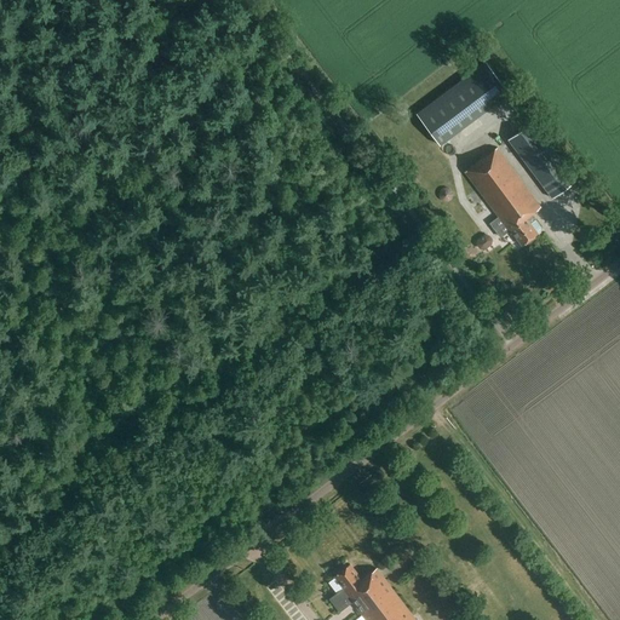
[(486,63),(417,115),(440,145),(509,95),(486,63)]
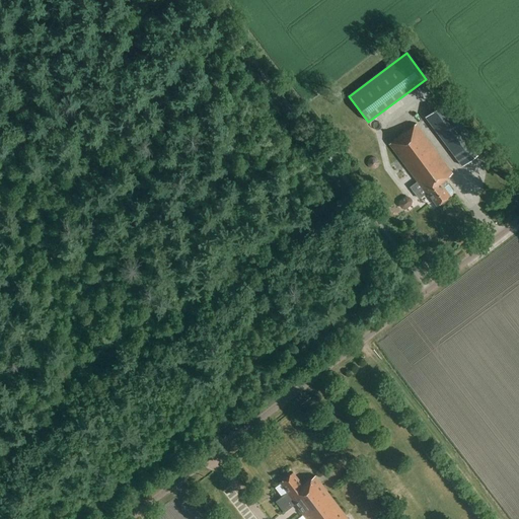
[(445,102),(426,117),(462,166),(482,152),(445,102)]
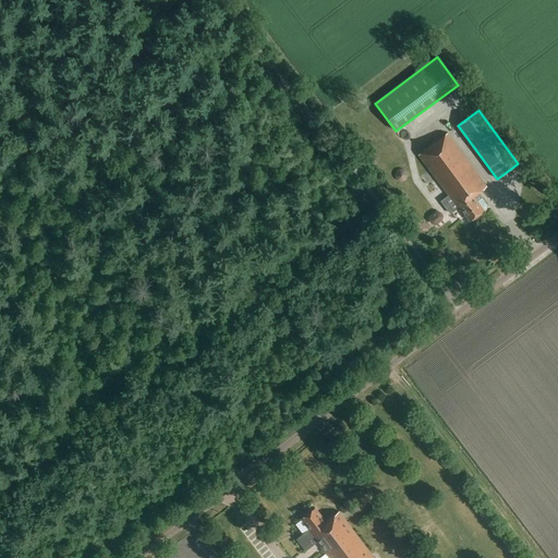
[(486,205),(478,193),(486,186),(447,134),(419,155),(449,195),(440,202),(449,215),(458,208),(460,210),(461,209),(470,220),(483,210),(486,207),(486,205)]
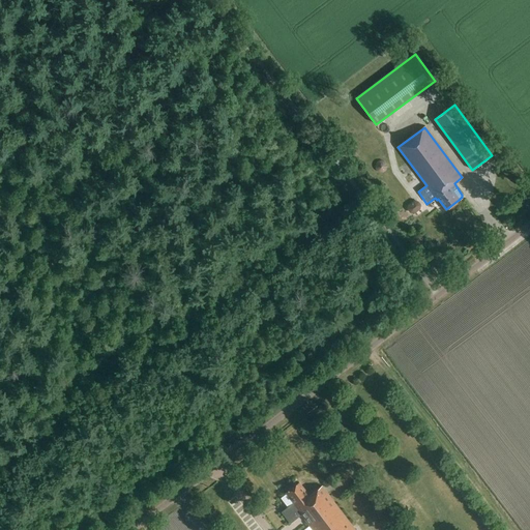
[(382,160),(381,160),(380,160),(379,160),(378,162),(377,162),(376,163),(376,164),(375,164),(375,165),(375,166),(375,167),(375,168),(375,169),(376,170),(377,171),(378,172),(379,172),(380,173),(381,173),(382,173),(382,172),(384,172),(384,171),(385,171),(385,170),(386,169),(386,168),(387,167),(387,166),(386,165),(386,164),(385,163),(385,162),(384,162),(383,160),(382,160)]
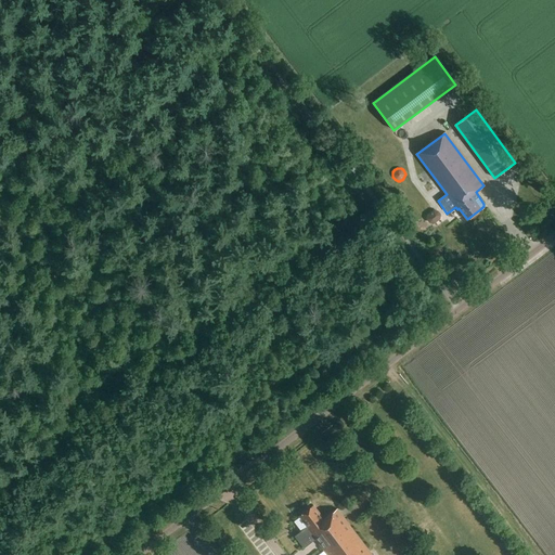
[(434,210),(427,215),(426,220),(428,223),(434,223),(440,219),(440,215),(438,211),(434,210)]
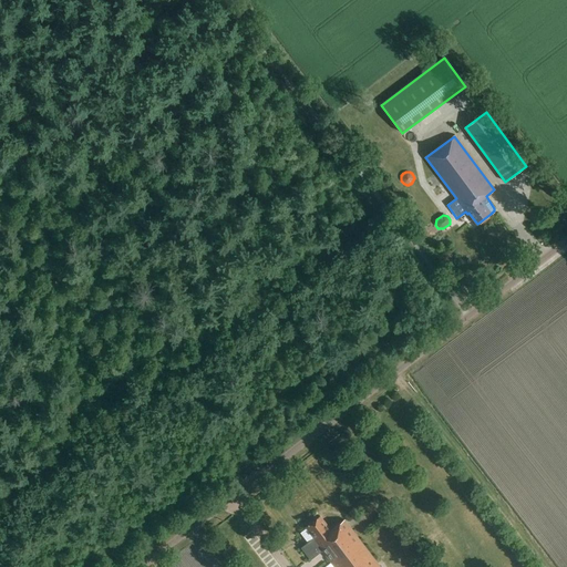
[(420,471),(426,466),(420,457),(414,461),(420,471)]
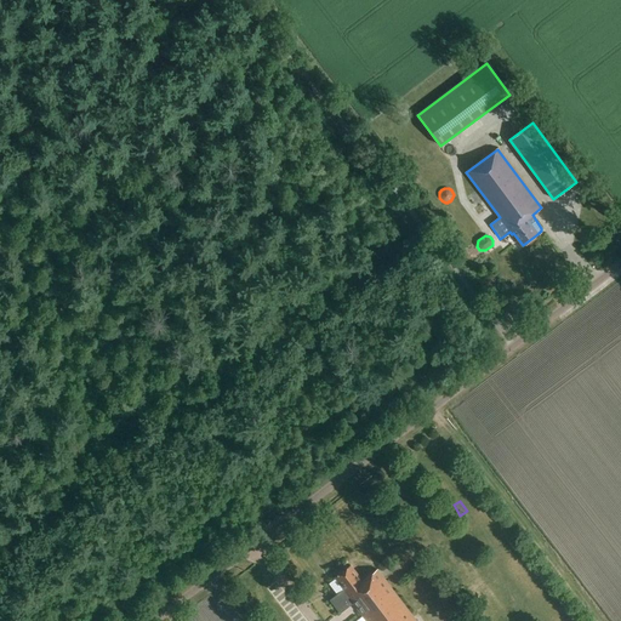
[(468,525),(474,535),(482,531),(474,520),(468,525)]
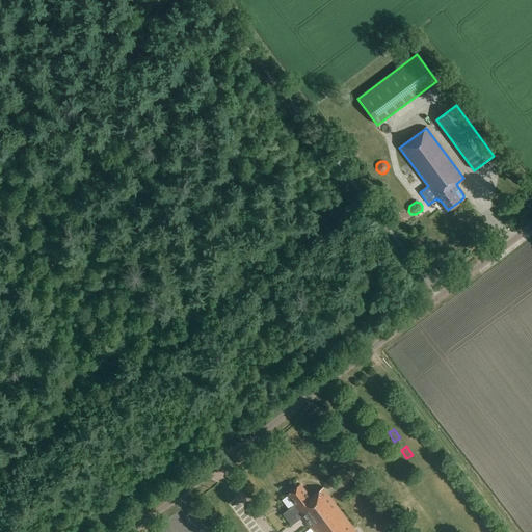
[(417,466),(414,472),(423,477),(426,472),(417,466)]
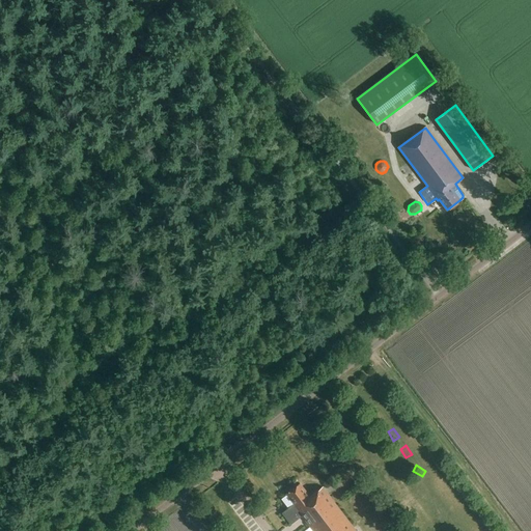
[(290,524),(302,515),(313,530),(356,530),(323,486),(310,497),(300,483),(286,494),(295,504),(282,513),(290,524)]
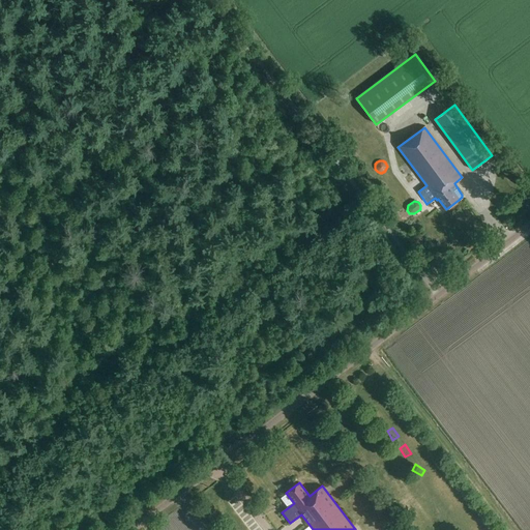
[(435,496),(441,492),(436,483),(430,487),(435,496)]
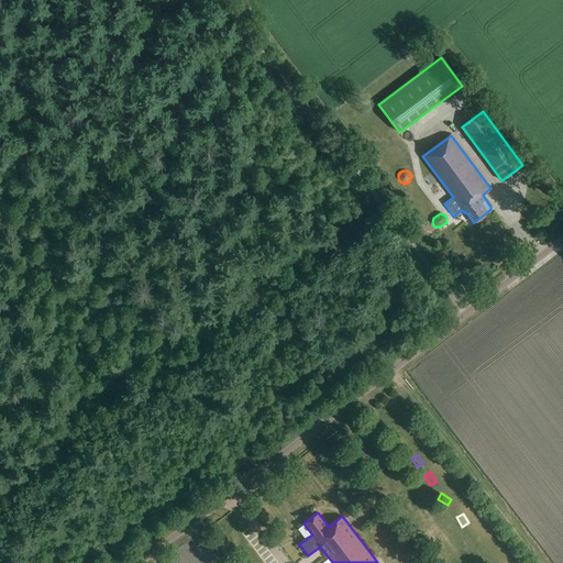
[(477,545),(483,542),(477,533),(472,538),(477,545)]
